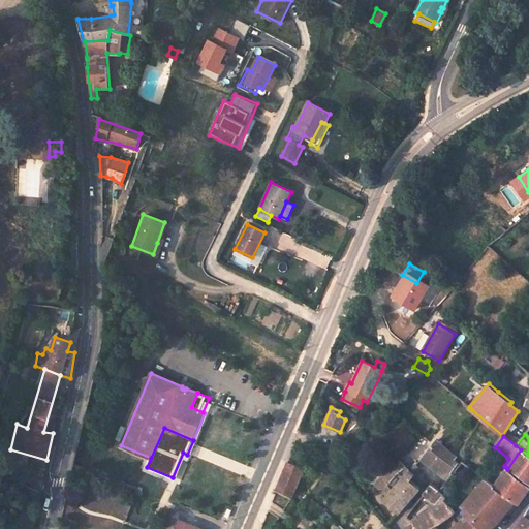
[(456,457),(437,440),(422,459),(431,467),(431,468),(445,479),(449,474),(458,464),(454,460),(456,457)]
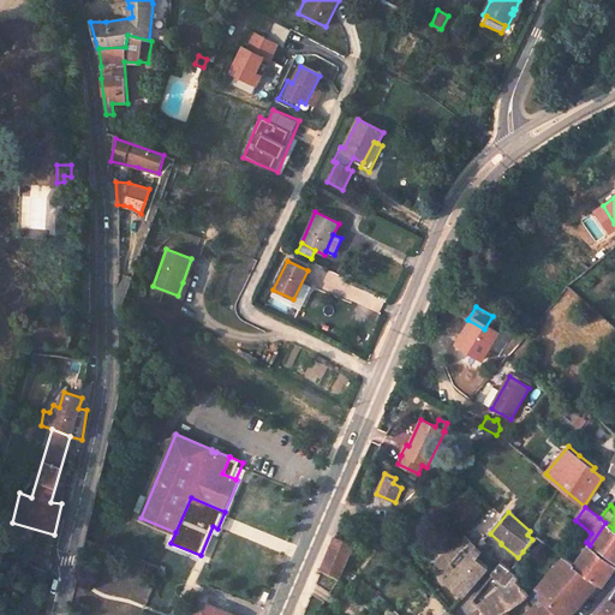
[(614,530),(605,523),(590,545),(614,565),(614,530)]
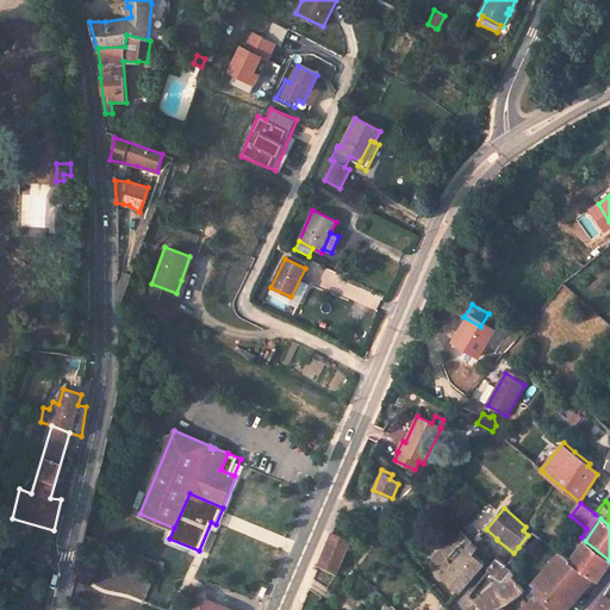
[(472,542),(459,529),(452,537),(465,549),(472,542)]
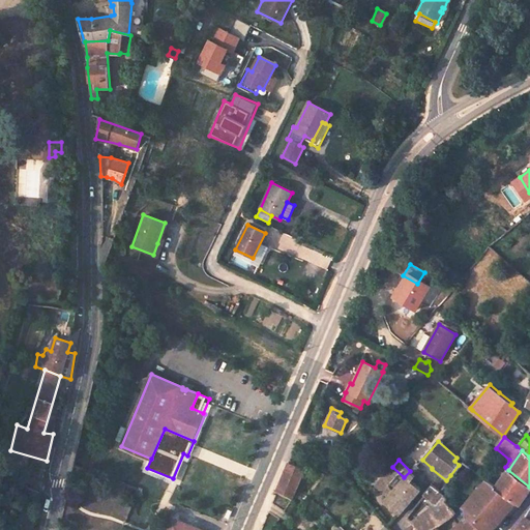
[(304,470),(289,463),(277,491),(293,498),(304,470)]
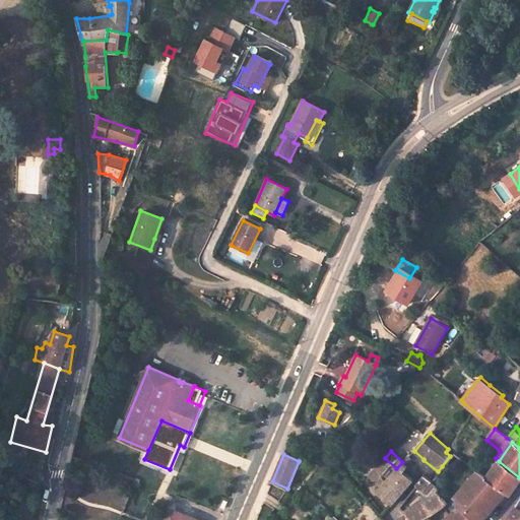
[(412,461),(407,457),(402,462),(407,467),(411,462),(412,461)]
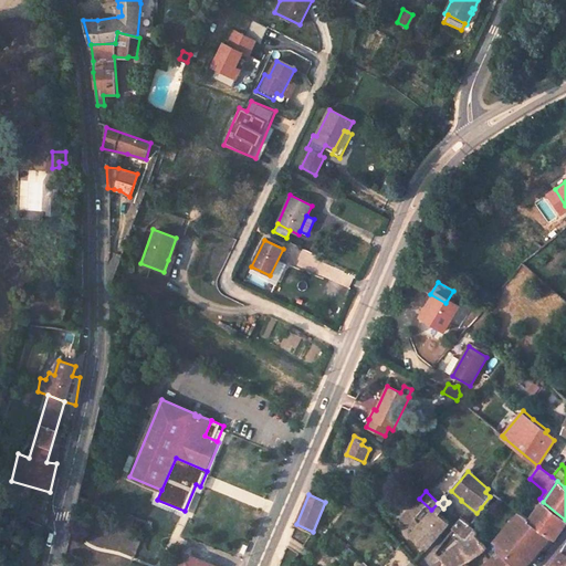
[(431,510),(419,499),(401,519),(415,531),(431,510)]
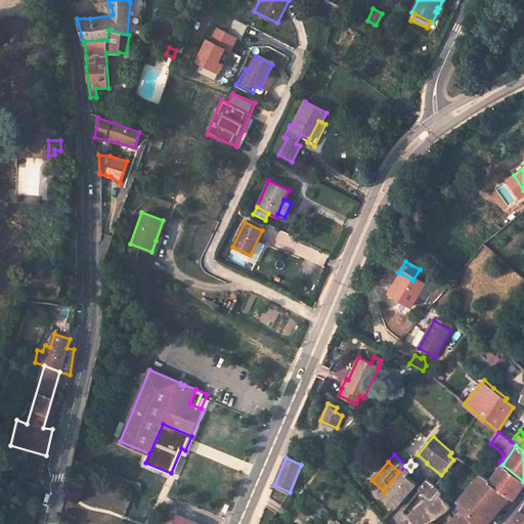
[(503,465),(500,463),(494,471),(497,472),(503,465)]
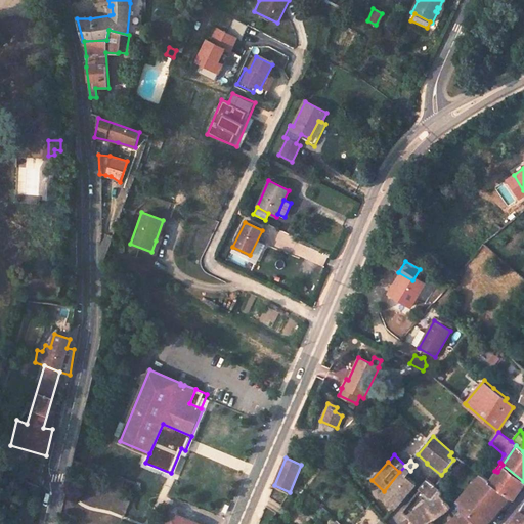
[(523,483),(523,481),(503,465),(497,472),(490,481),(489,483),(510,497),(513,499),(523,483)]
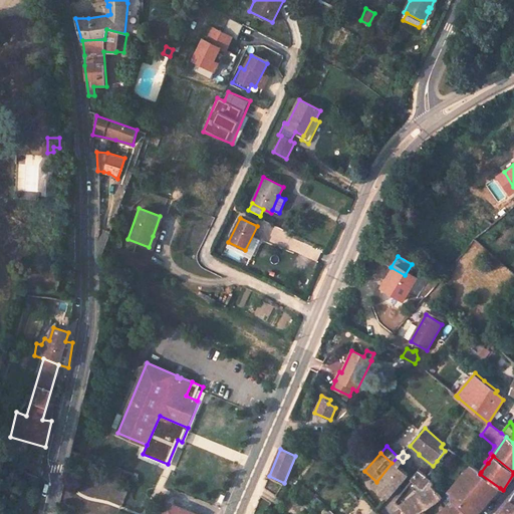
[(403,462),(398,457),(392,463),(376,482),(373,485),(388,498),(408,474),(400,466),(403,462)]
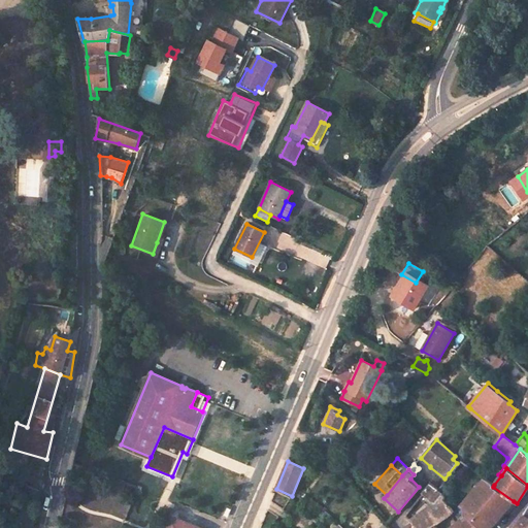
[(423,473),(418,469),(414,474),(410,479),(419,487),(425,481),(422,477),(423,476),(422,475),(423,473)]
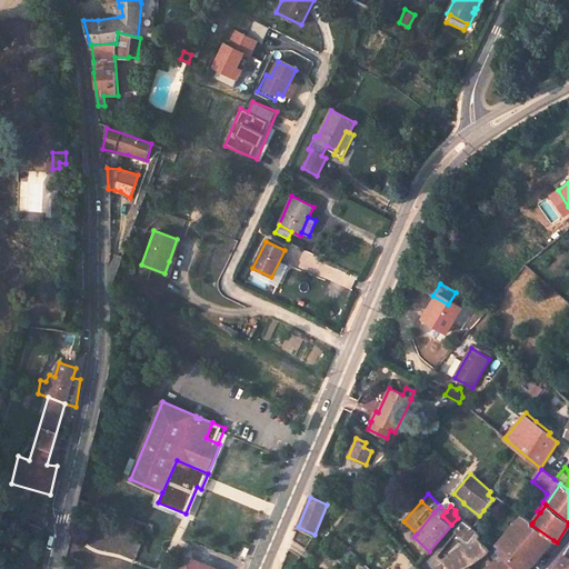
[(526,568),(553,540),(531,525),(532,522),(525,517),(512,529),(511,528),(497,543),(499,545),(499,553),(492,560),(485,567),(481,568),(526,568)]
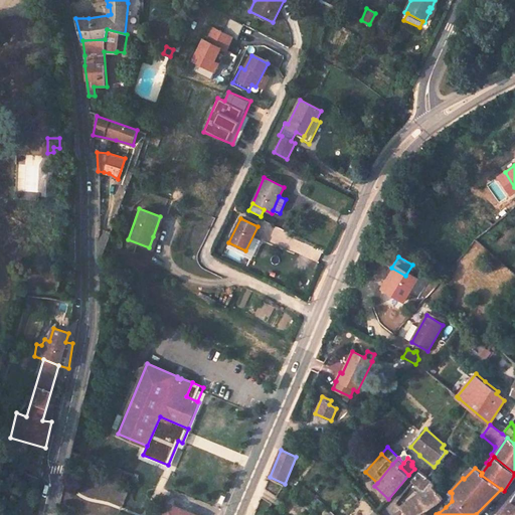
[(434,483),(419,472),(412,481),(425,491),(401,509),(407,514),(417,514),(423,512),(424,511),(442,498),(434,483)]
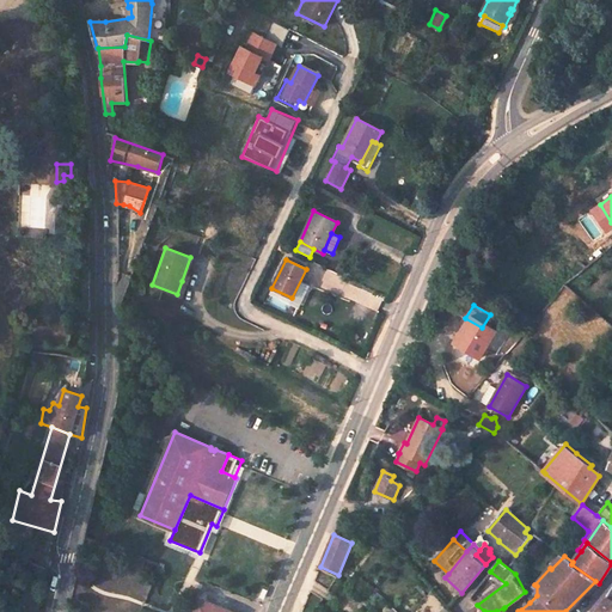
[(611,611),(611,598),(609,597),(597,611),(611,611)]
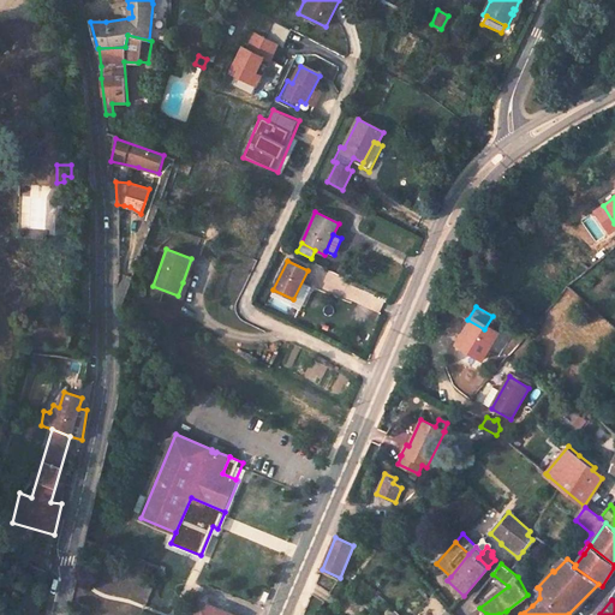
[(230,614),(199,603),(198,607),(219,614),(230,614)]
